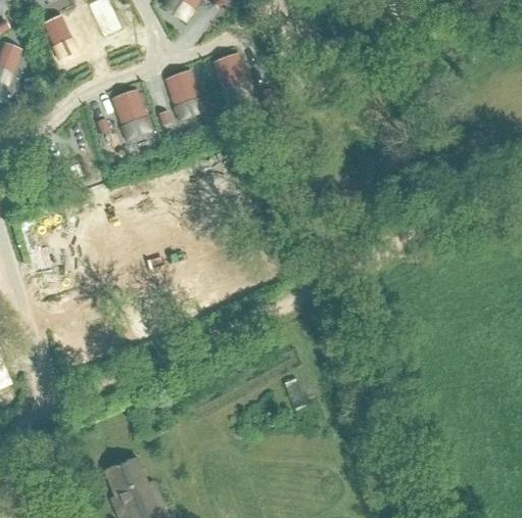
[(119,0),(95,10),(110,44),(134,34),(119,0)]
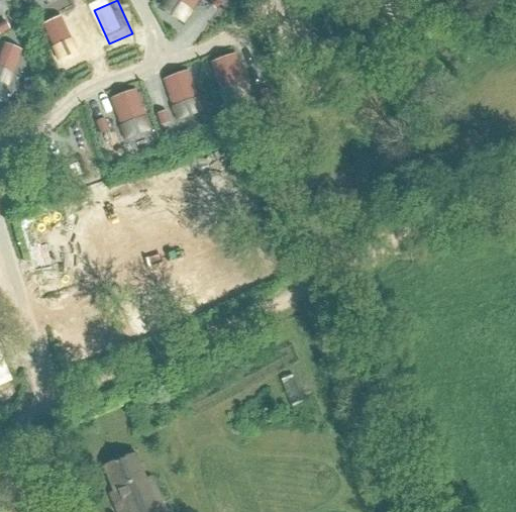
[(165,0),(163,3),(185,17),(196,0),(165,0)]
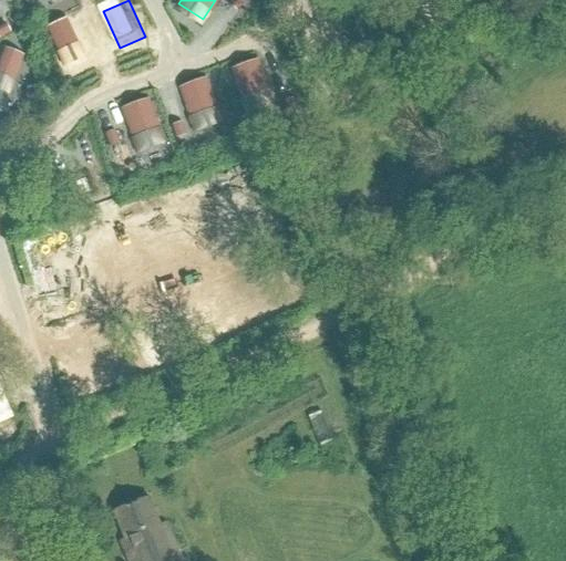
[(81,9),(71,13),(75,23),(85,19),(81,9)]
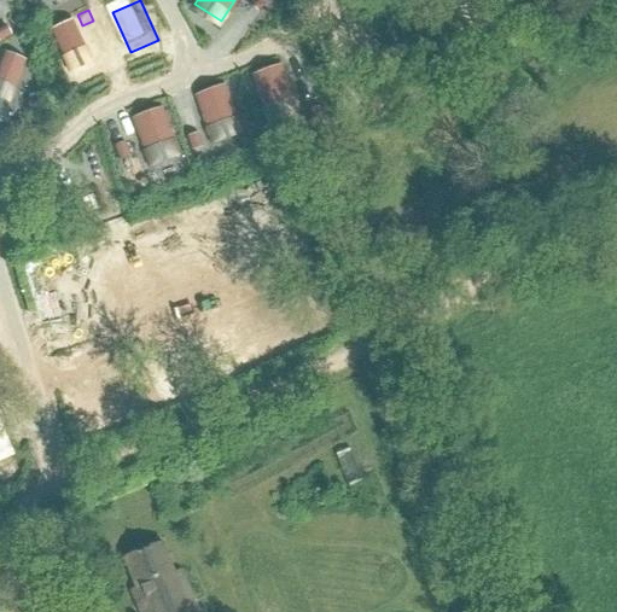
[(74,17),(52,27),(69,65),(91,56),(74,17)]
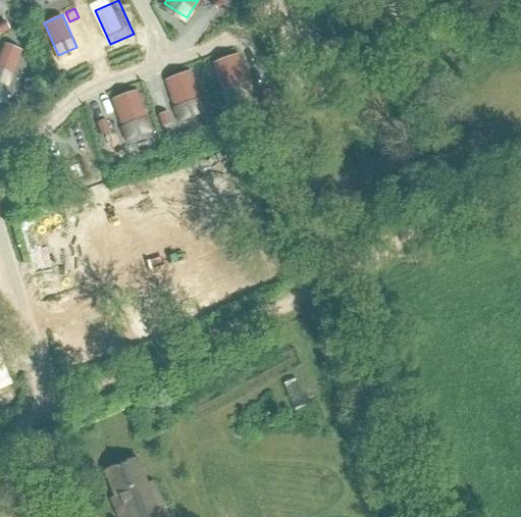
[(0,47),(0,79),(9,83),(21,48),(3,41),(0,47)]
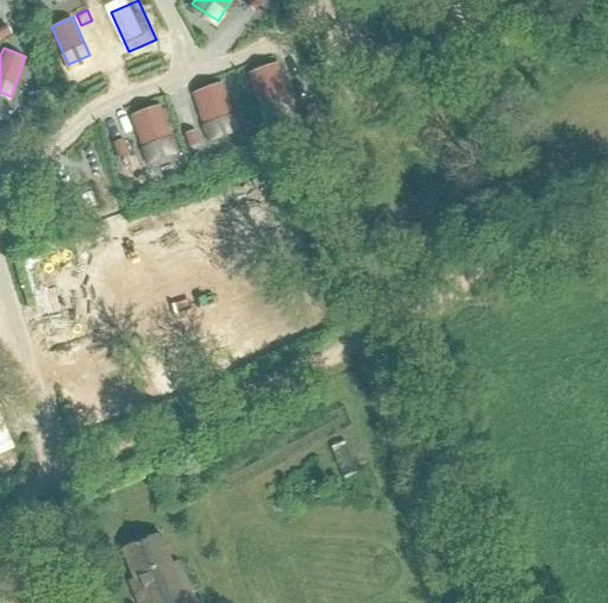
[(276,60),(246,70),(263,115),(292,105),(276,60)]
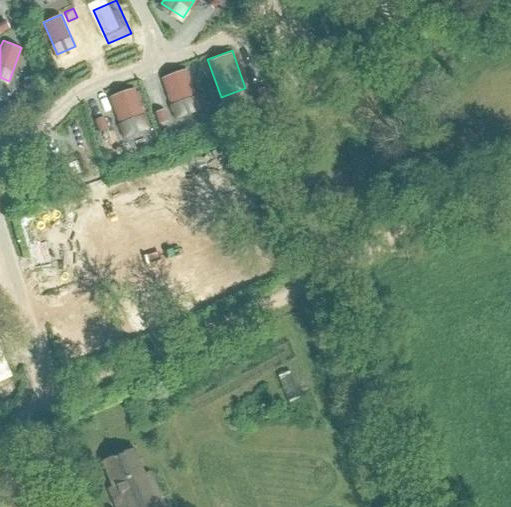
[(176,114),(200,105),(187,67),(163,76),(176,114)]
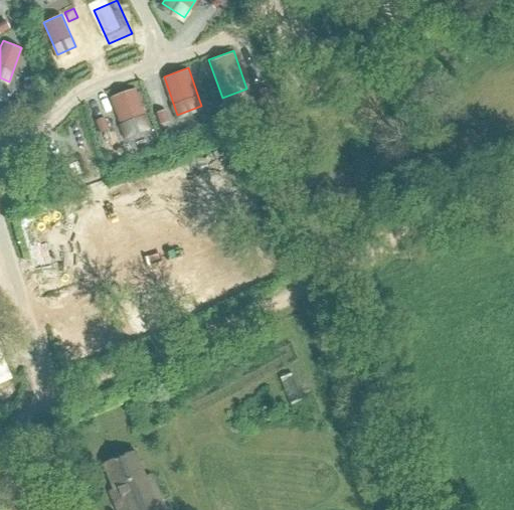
[(34,76),(24,79),(27,89),(37,85),(34,76)]
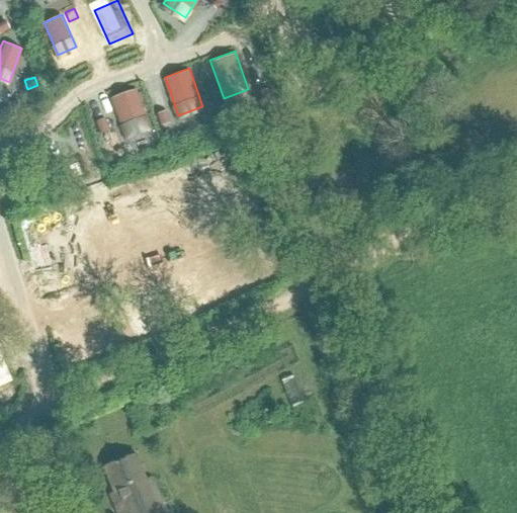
[(111,96),(125,135),(150,125),(136,87),(111,96)]
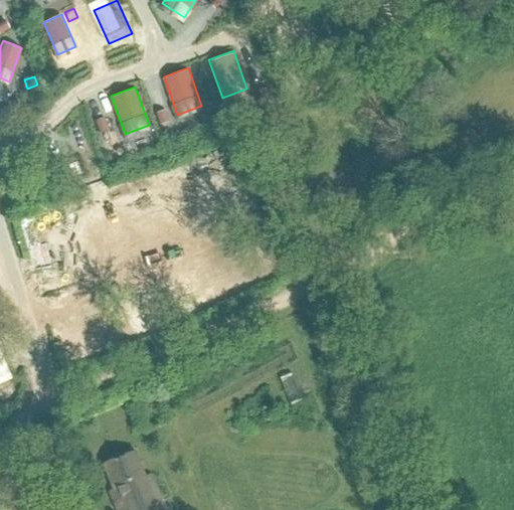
[(266,87),(257,90),(261,100),(270,97),(266,87)]
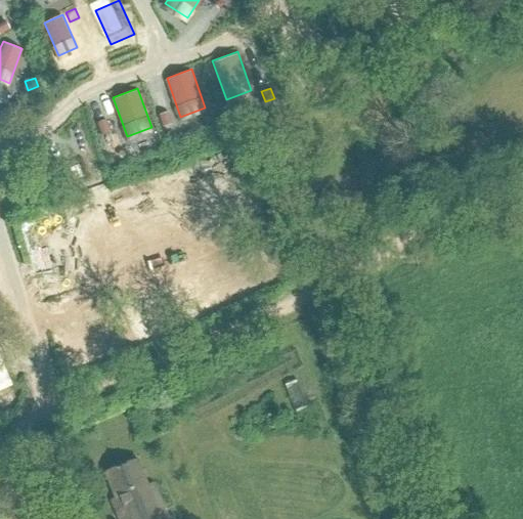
[(168,110),(160,113),(163,124),(172,121),(168,110)]
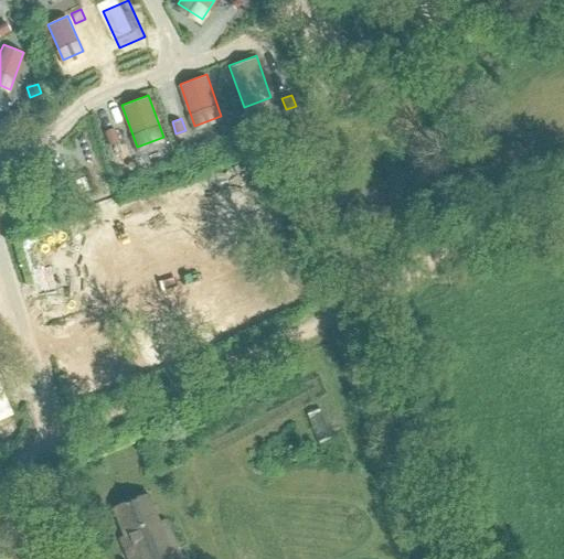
[(115,127),(106,131),(110,142),(119,139),(115,127)]
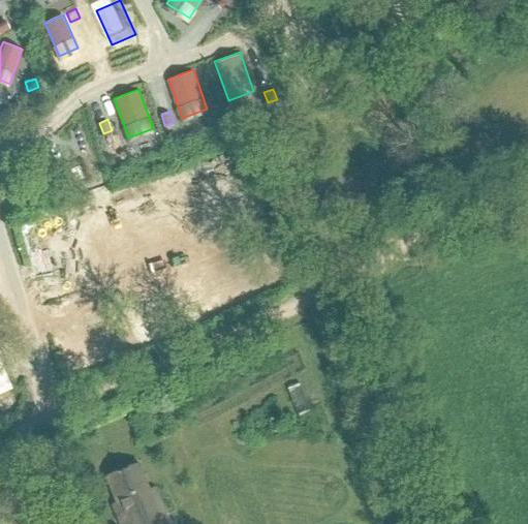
[(224,170),(202,179),(211,205),(235,195),(224,170)]
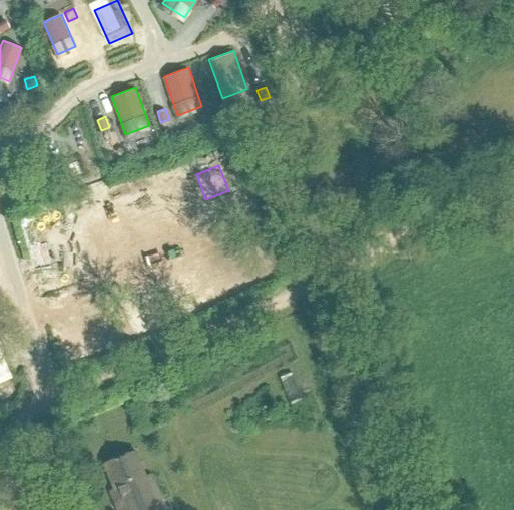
[(59,218),(34,226),(46,262),(70,253),(59,218)]
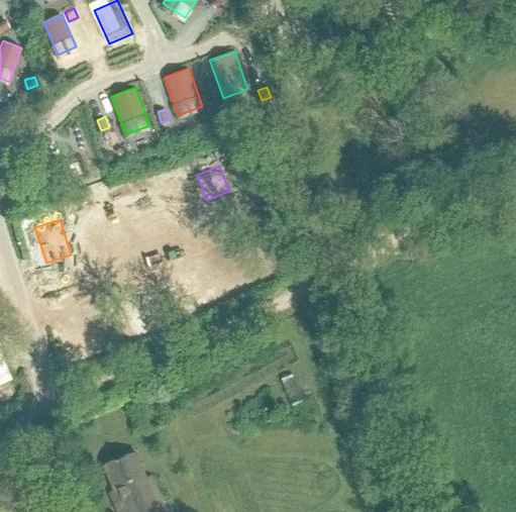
[(3,339),(0,340),(0,382),(18,375),(3,339)]
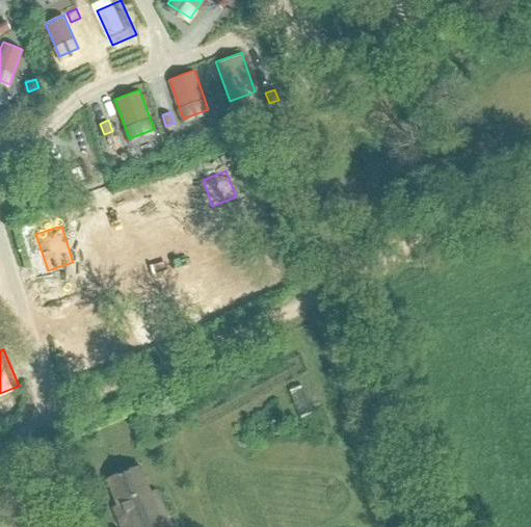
[(328,407),(317,377),(306,381),(317,412),(328,407)]
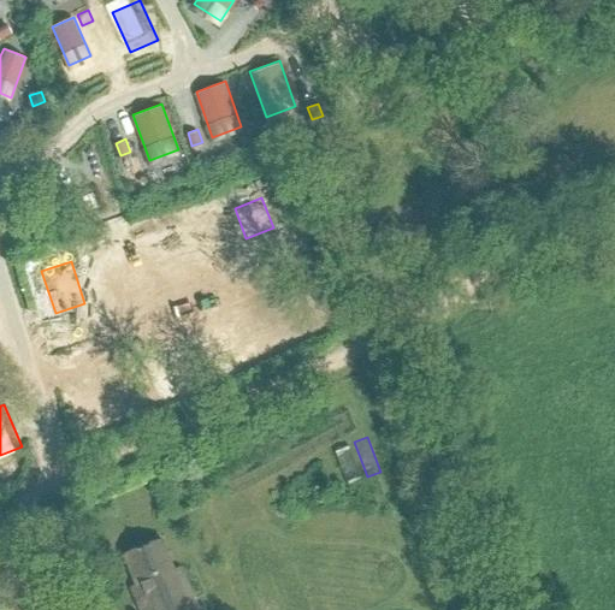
[(160,537),(125,551),(148,605),(143,608),(143,609),(201,609),(182,563),(173,567),(160,537)]
